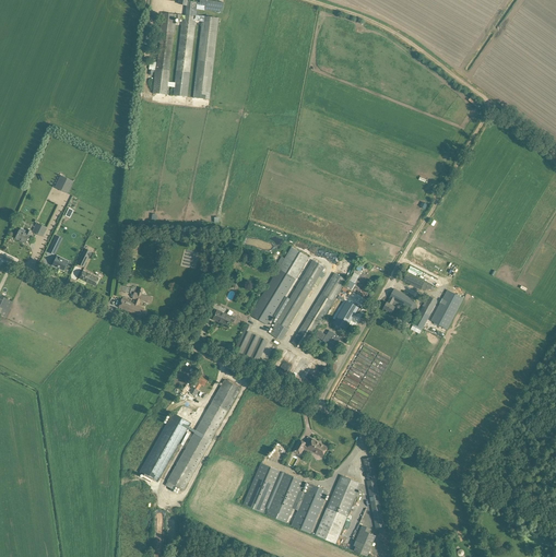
[(152,66),(150,91),(164,93),(167,68),(166,67),(169,30),(172,30),(173,16),(179,16),(173,69),(170,93),(184,95),(193,19),(199,19),(190,95),(206,97),(214,34),(216,15),(193,13),(194,8),(197,8),(201,8),(214,10),(215,1),(203,0),(197,0),(176,0),(176,2),(180,3),(184,3),(182,13),(179,13),(158,10),(156,28),(157,28),(153,66),(152,66)]
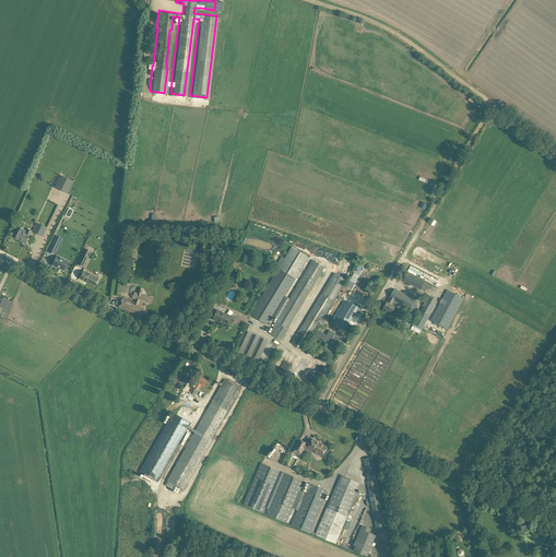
[(64,192),(71,178),(58,173),(51,186),(64,192)]
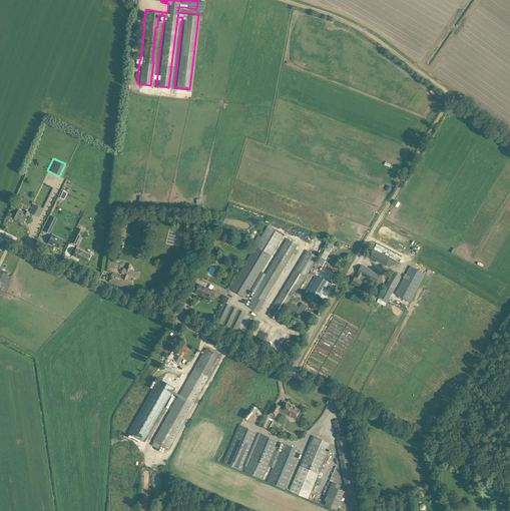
[(52,185),(54,182),(44,177),(42,180),(52,185)]
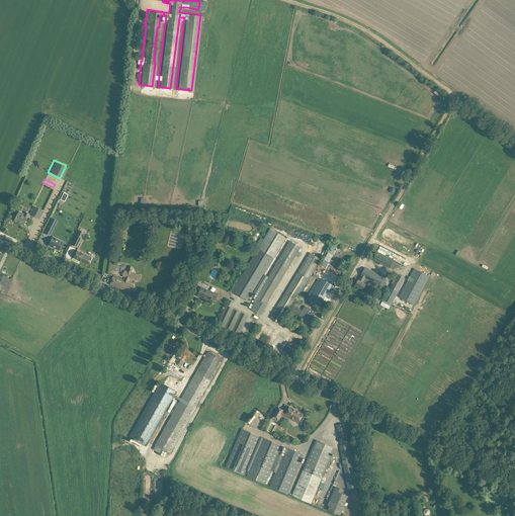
[(14,213),(12,219),(18,222),(17,223),(21,224),(23,220),(26,212),(23,210),(21,215),(20,213),(18,212),(19,210),(21,206),(14,203),(12,206),(17,208),(16,211),(15,211),(14,213)]
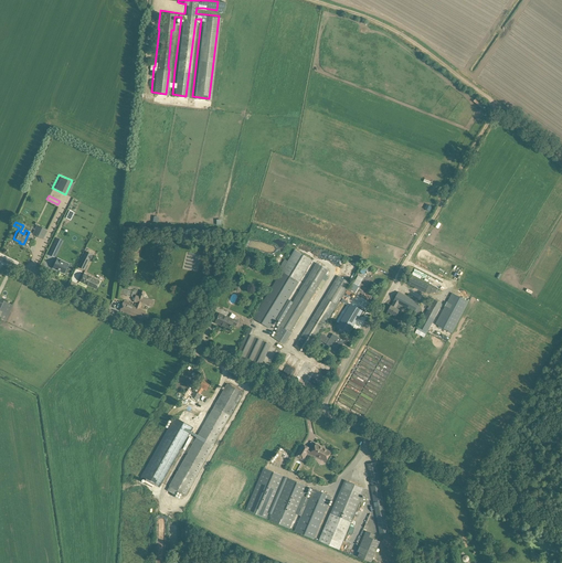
[(40,236),(44,227),(35,222),(30,232),(40,236)]
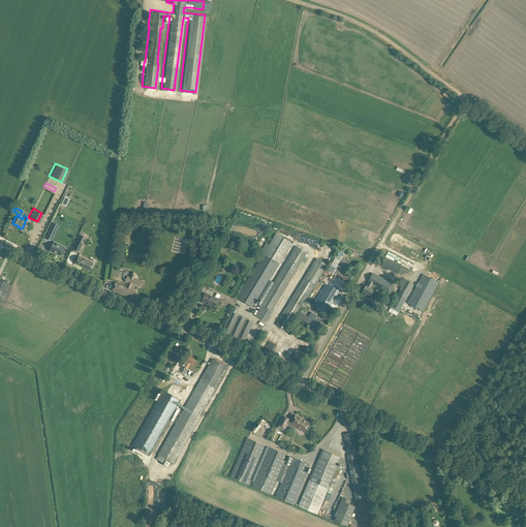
[(250,306),(277,262),(289,242),(273,231),(260,252),(261,252),(235,296),(250,306)]
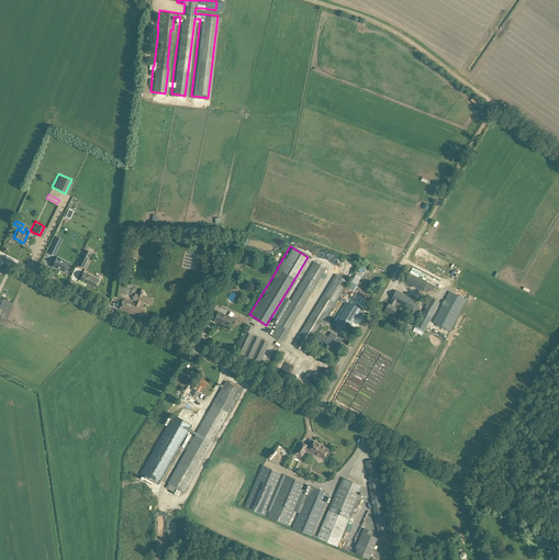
[(82,247),(77,259),(84,261),(86,256),(87,256),(89,252),(88,252),(89,250),(82,247)]
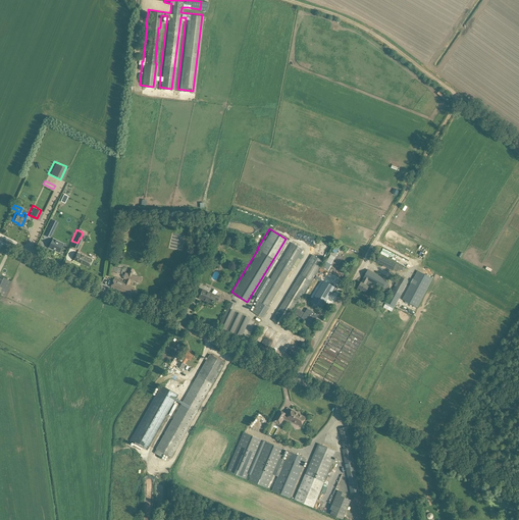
[(61,243),(50,237),(46,246),(57,251),(61,243)]
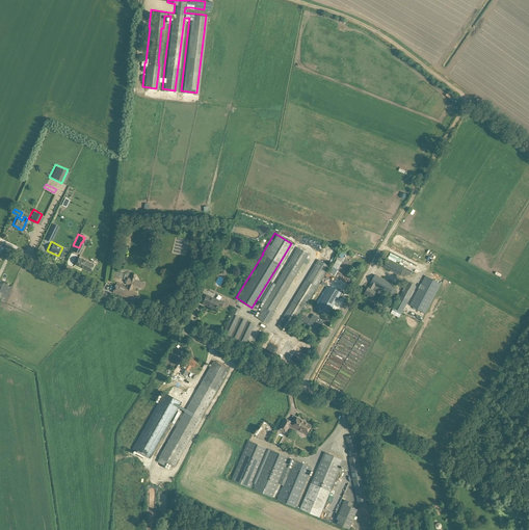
[(257,311),(254,315),(264,321),(290,280),(306,253),(295,245),(280,270),(260,303),(258,302),(254,309),(257,311)]
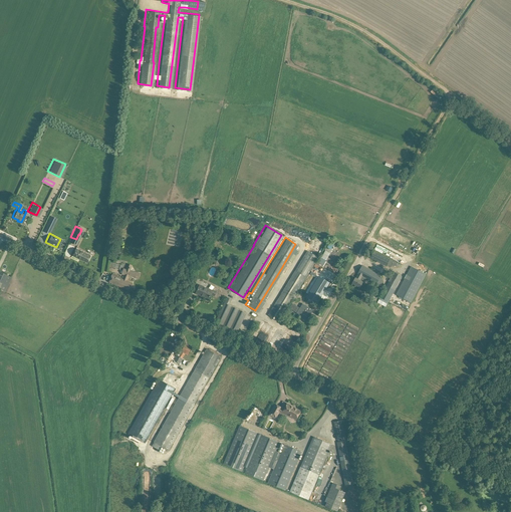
[(117,247),(119,239),(114,238),(111,240),(110,247),(117,247)]
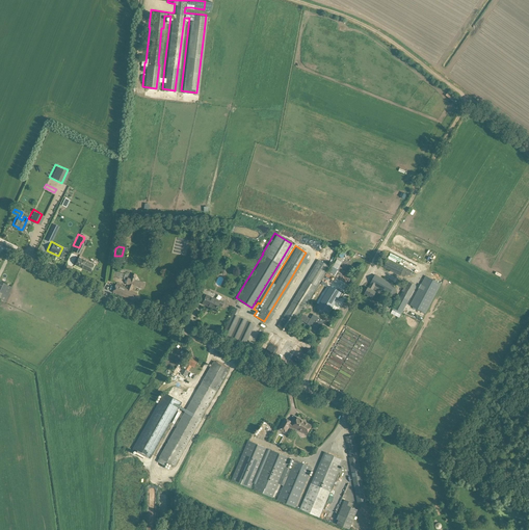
[(91,263),(76,255),(73,263),(88,270),(91,263)]
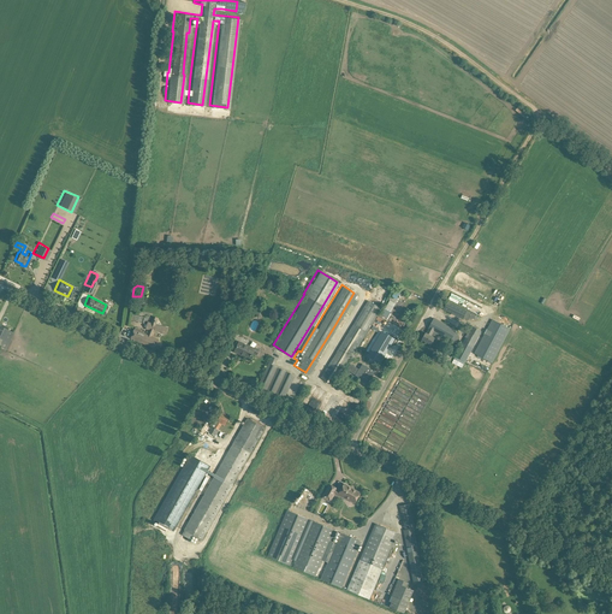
[(331,384),(363,330),(379,307),(364,299),(318,376),(319,376),(331,384)]
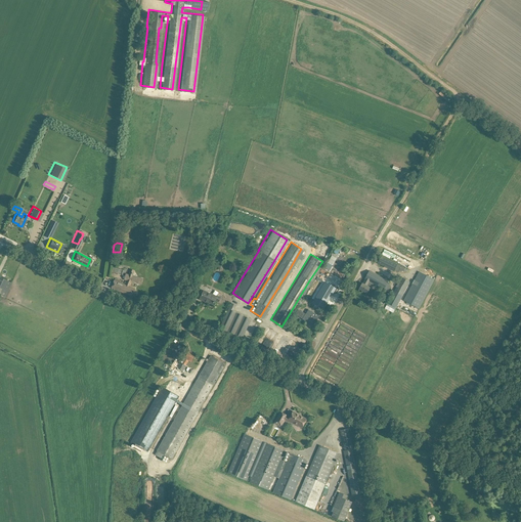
[(394,262),(383,257),(378,255),(375,261),(391,268),(396,270),(399,265),(394,262)]
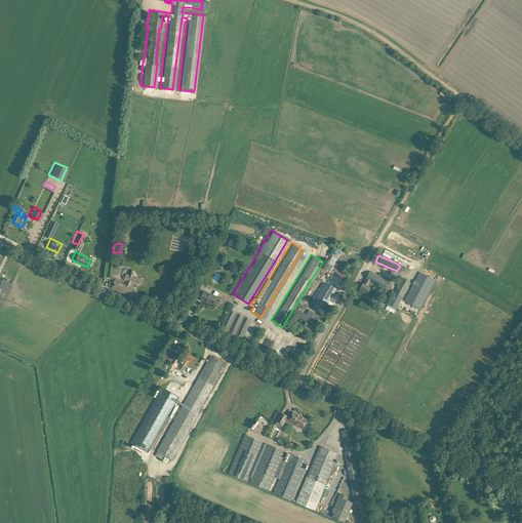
[(131,291),(133,287),(127,284),(127,280),(134,281),(134,282),(139,283),(141,276),(130,275),(131,269),(127,268),(126,273),(123,273),(121,279),(125,279),(124,283),(118,281),(119,279),(113,277),(112,279),(109,286),(129,294),(130,291),(131,291)]
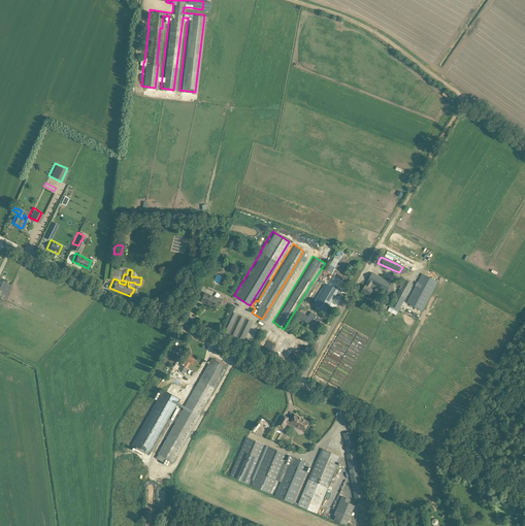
[(388,282),(373,273),(369,271),(365,278),(363,284),(362,284),(359,289),(366,294),(369,288),(370,289),(373,284),(388,292),(391,286),(387,284),(388,282)]
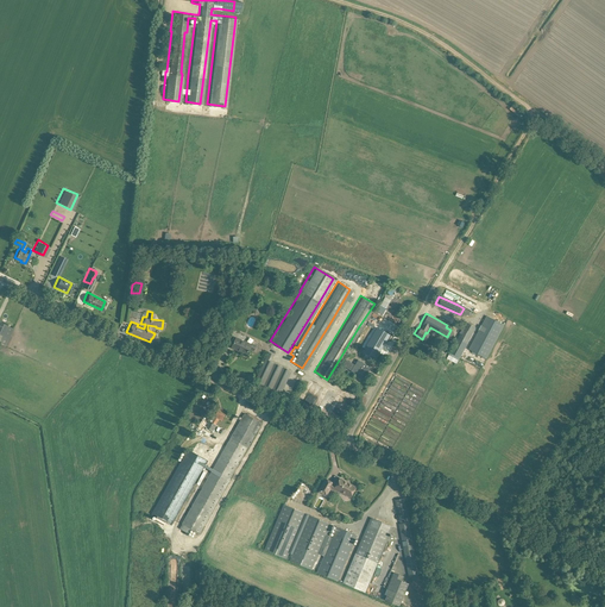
[(483,356),(489,346),(500,323),(483,313),(471,337),(466,346),(483,356)]
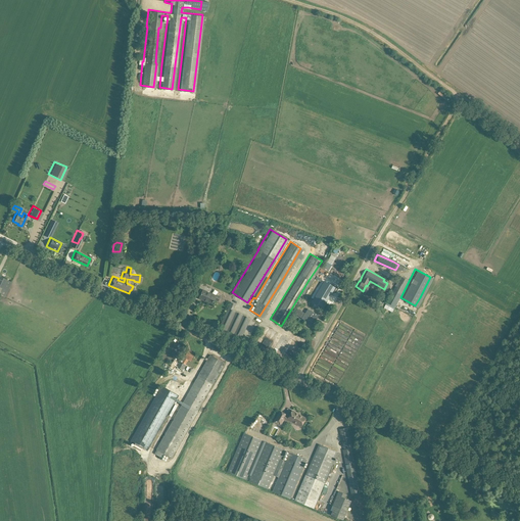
[(391,304),(406,278),(397,274),(383,300),(391,304)]
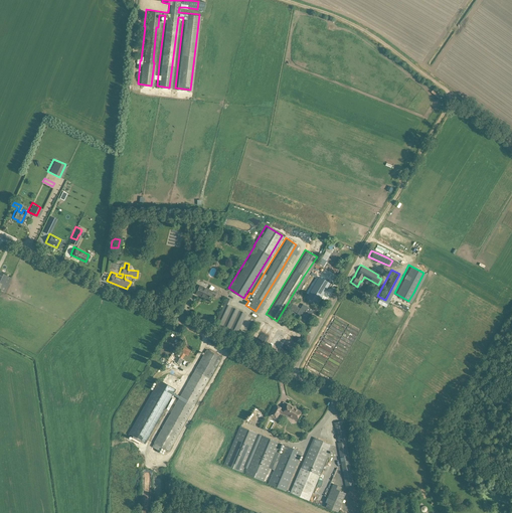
[(0,291),(1,292),(8,277),(0,273),(0,291)]
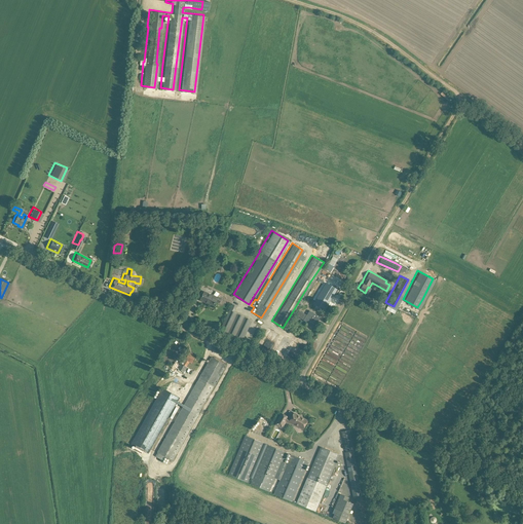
[(322,308),(334,288),(324,281),(310,302),(322,308)]
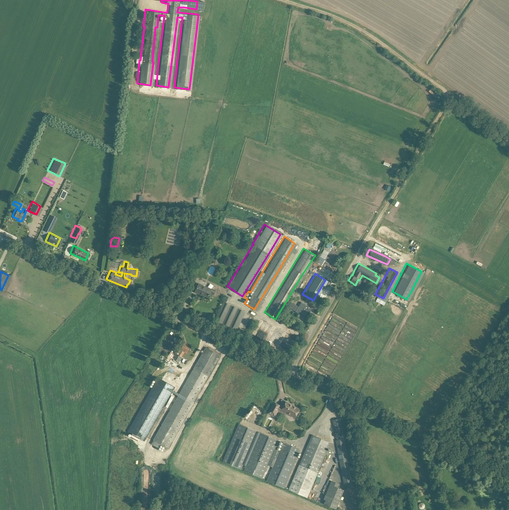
[(206,295),(208,291),(209,288),(196,282),(192,290),(198,293),(198,292),(206,295)]
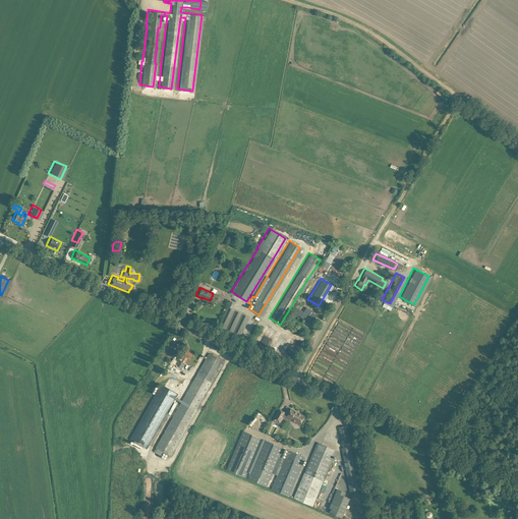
[(218,320),(216,325),(238,335),(240,331),(246,316),(229,308),(232,301),(228,299),(225,306),(218,320)]
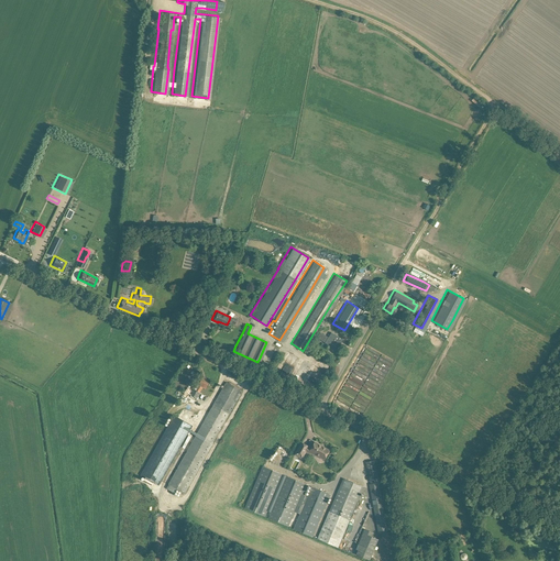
[(333,348),(340,338),(328,330),(326,336),(318,331),(315,336),(322,340),(322,341),(333,348)]
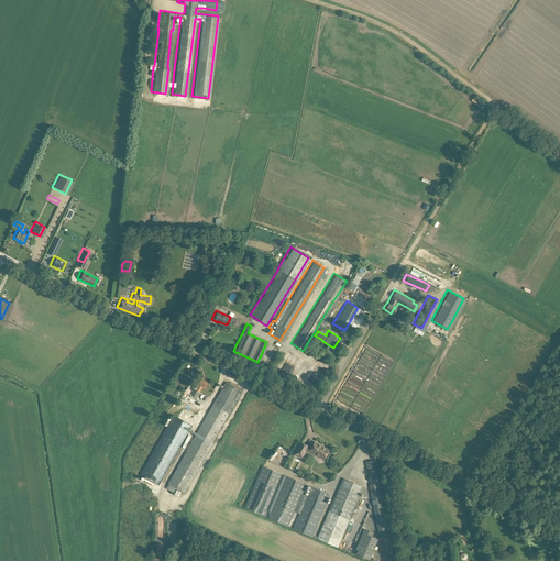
[(202,386),(204,384),(207,378),(200,375),(193,388),(190,387),(187,394),(194,397),(200,385),(202,386)]
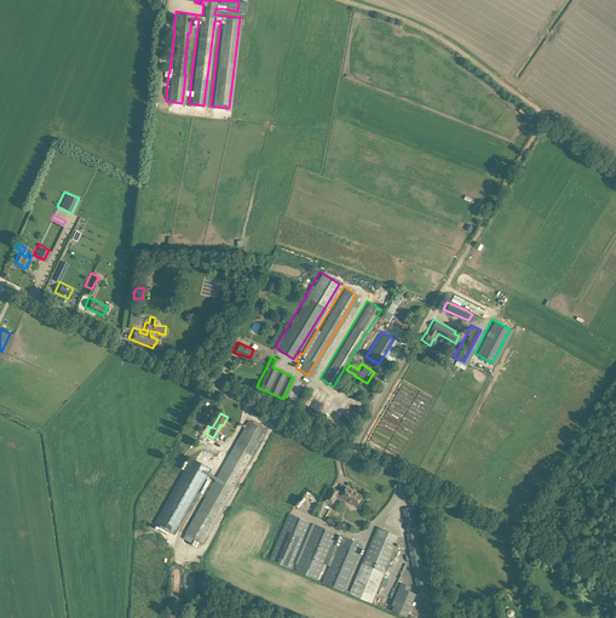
[(251,451),(260,434),(263,428),(246,418),(230,446),(229,450),(213,475),(207,471),(209,467),(189,456),(150,521),(171,533),(174,528),(176,528),(206,474),(213,478),(212,479),(183,531),(180,536),(189,541),(190,537),(200,542),(251,451)]
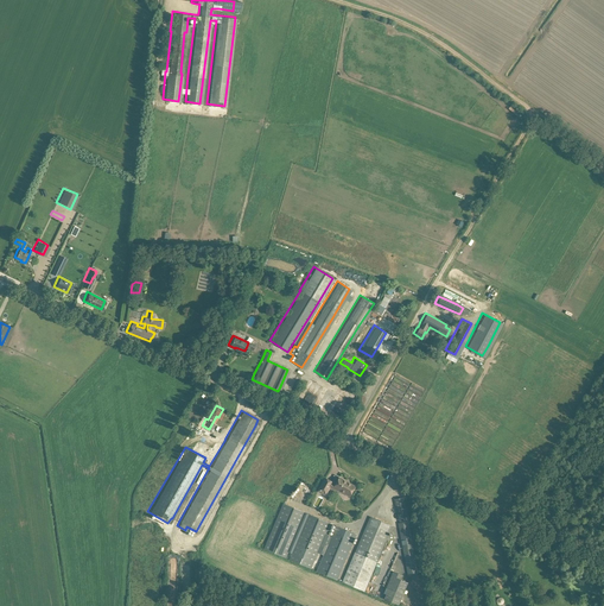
[(353,484),(337,475),(332,484),(329,481),(330,480),(322,477),(315,488),(323,493),(326,486),(336,491),(337,488),(347,494),(353,484)]
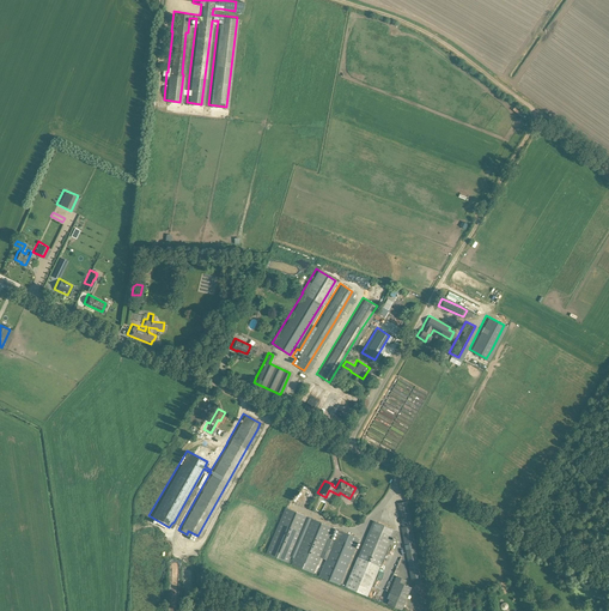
[(408,578),(418,576),(403,500),(395,501),(400,525),(399,525),(408,578)]
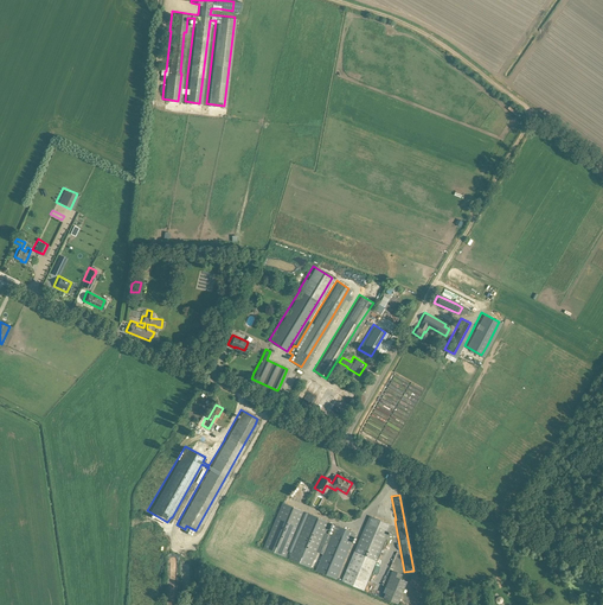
[(282,555),(302,509),(278,500),(260,546),(282,555)]
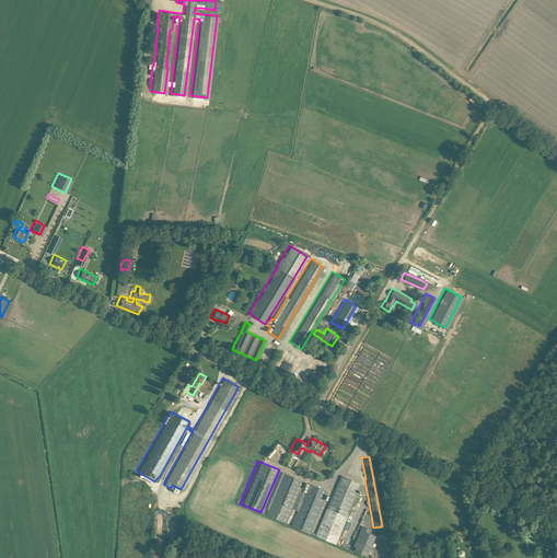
[(283,522),(302,480),(281,471),(263,513),(283,522)]
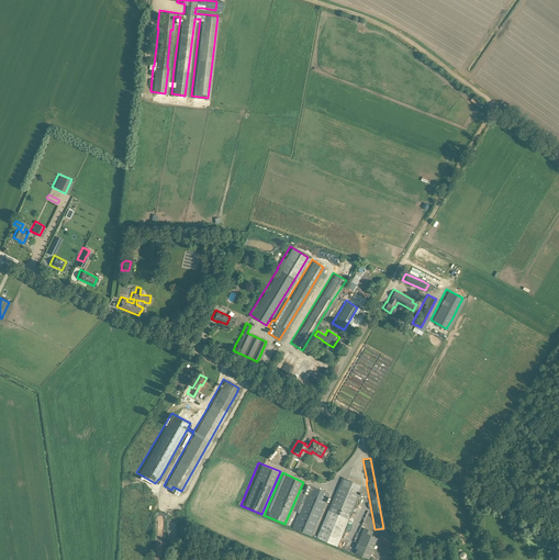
[(334,545),(346,517),(360,484),(339,476),(325,508),(326,508),(314,536),(334,545)]
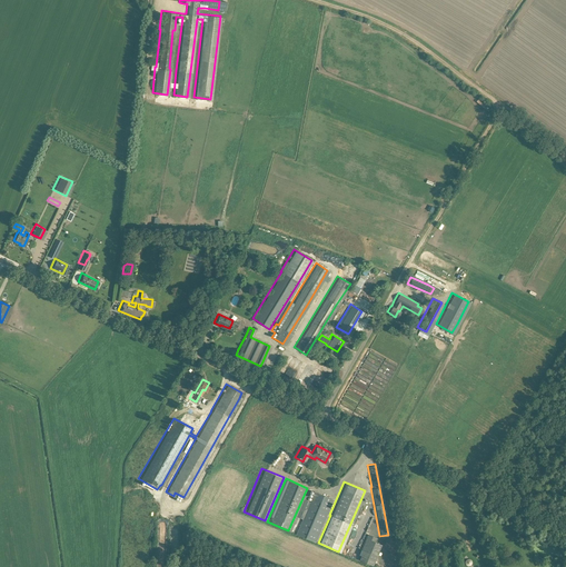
[(313,540),(331,498),(313,489),(294,533),(313,540)]
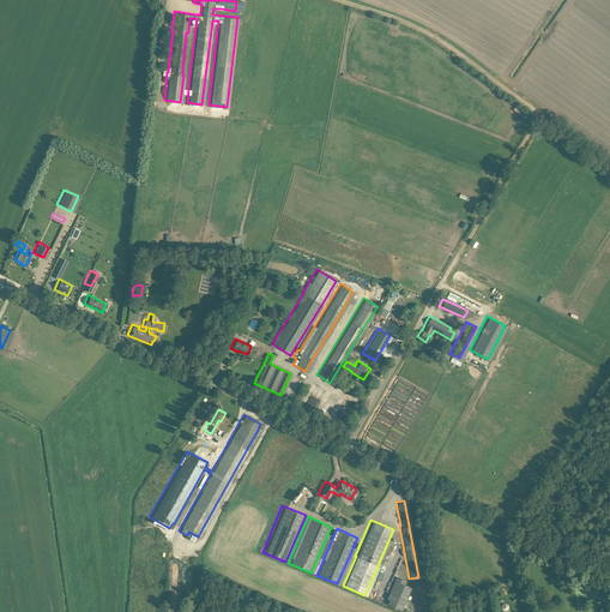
[(399,609),(409,586),(402,583),(404,579),(394,575),(385,598),(387,599),(385,603),(399,609)]
